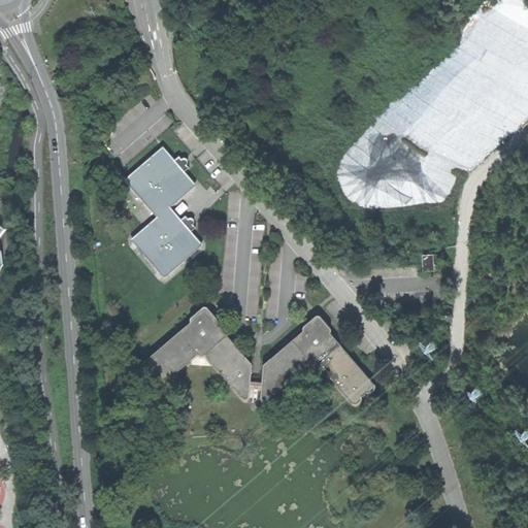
[(164,277),(166,277),(200,248),(201,245),(201,243),(192,232),(195,229),(193,226),(195,223),(194,222),(193,220),(192,219),(190,220),(188,220),(185,218),(182,221),(170,208),(194,188),(194,185),(185,172),(188,168),(187,166),(188,164),(188,162),(187,160),(185,159),(184,159),(182,160),(178,157),(174,162),(164,150),(161,149),(127,179),(126,180),(127,184),(157,218),(133,239),(132,240),(132,242),(163,276),(164,277)]
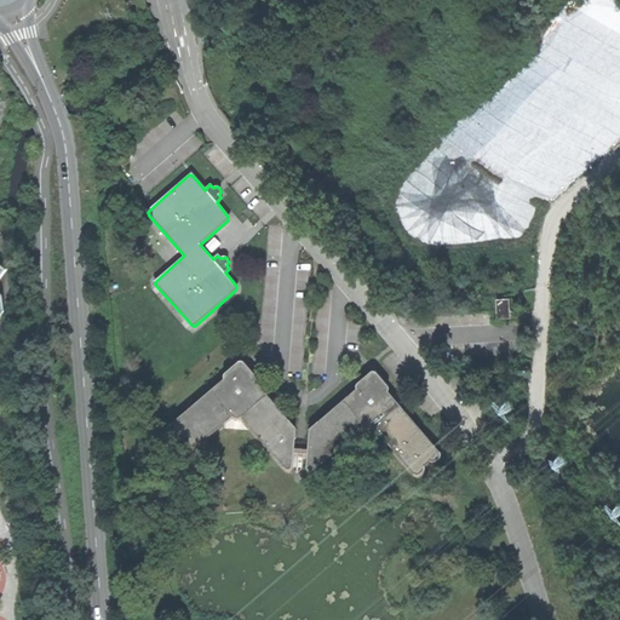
[(498,317),(511,317),(510,299),(497,300),(498,317)]
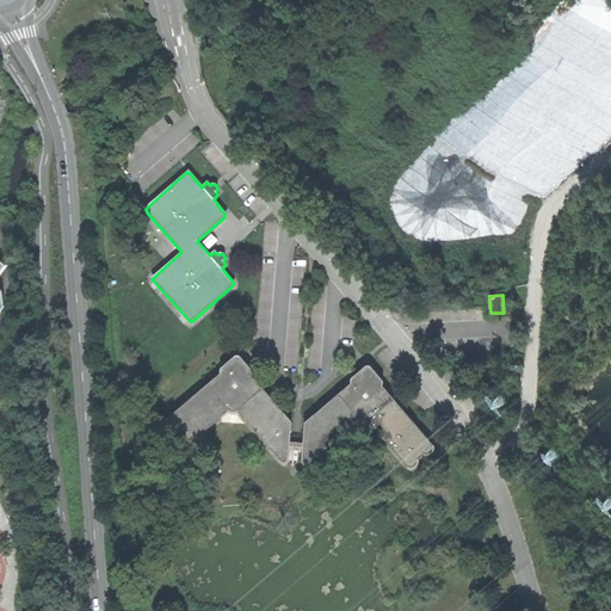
[(221,374),(221,376),(230,368),(235,371),(239,372),(245,369),(252,377),(253,376),(253,374),(241,359),(238,358),(235,359),(223,370),(221,371),(221,374)]
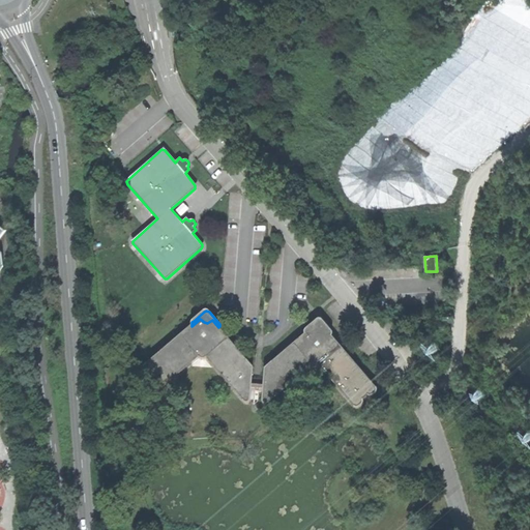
[(252,377),(253,367),(218,327),(212,320),(207,323),(204,322),(200,319),(192,326),(139,372),(139,373),(142,379),(144,379),(146,379),(151,383),(150,385),(150,388),(154,393),(156,393),(159,393),(199,359),(201,360),(204,360),(206,359),(244,403),(246,404),(248,404),(251,402),(251,400),(252,392),(252,386),(252,377)]
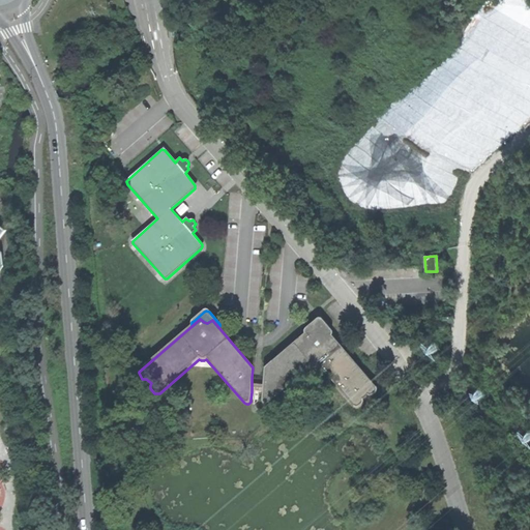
[(304,333),(304,334),(313,327),(317,330),(321,330),(324,328),(331,336),(332,335),(332,334),(332,332),(323,322),(321,320),(319,319),(318,320),(306,329),(304,331),(304,333)]
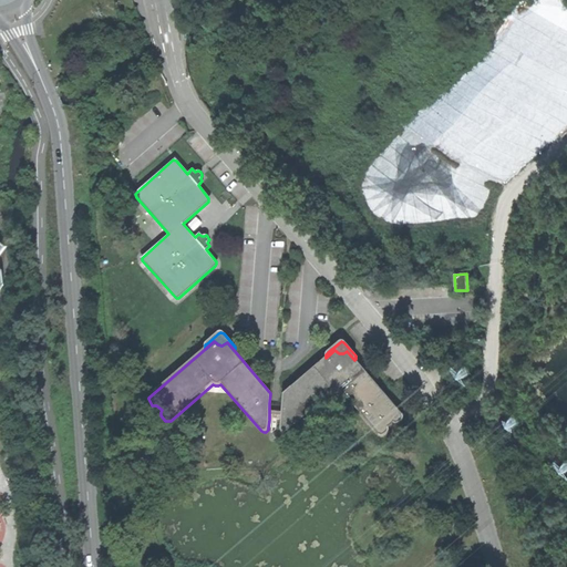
[(403,421),(403,419),(403,416),(354,360),(347,351),(343,353),(339,353),(334,350),(326,358),(282,395),(281,403),(281,413),(280,420),(280,431),(282,433),(286,433),(333,392),(336,394),(339,394),(342,393),(379,436),(381,437),(383,437),(389,432),(389,431),(388,429),(393,424),(395,425),(398,425),(403,421)]
